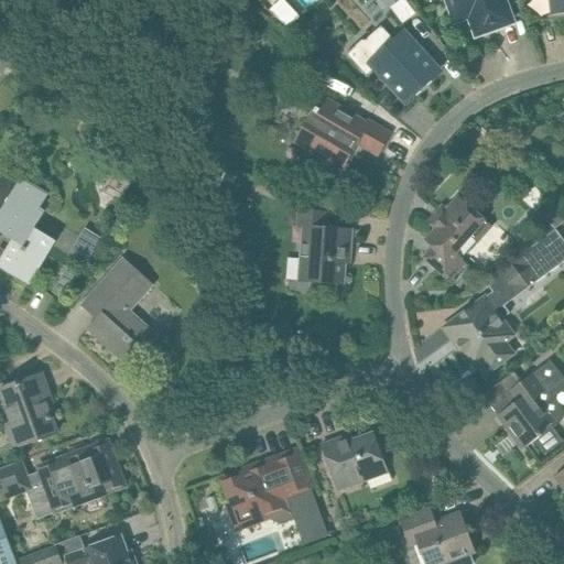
[(284,0),(280,0),(270,10),(286,29),(300,17),(284,0)]
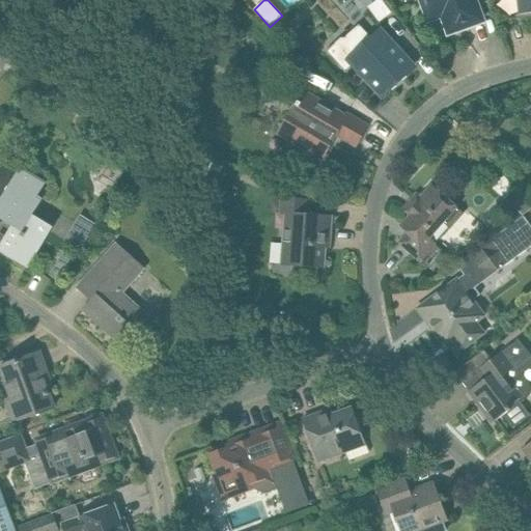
[(475,0),(424,0),(426,5),(427,4),(430,15),(441,11),(448,33),(482,21),(475,0)]
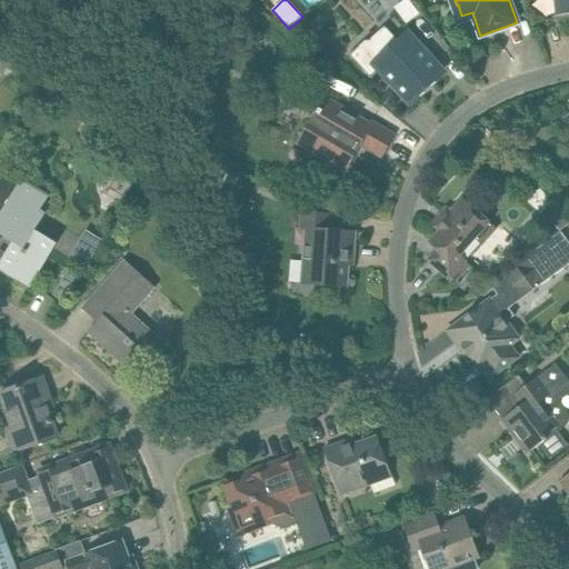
[(568,0),(552,0),(555,1),(560,1),(561,13),(556,15),(556,16),(568,13),(568,0)]
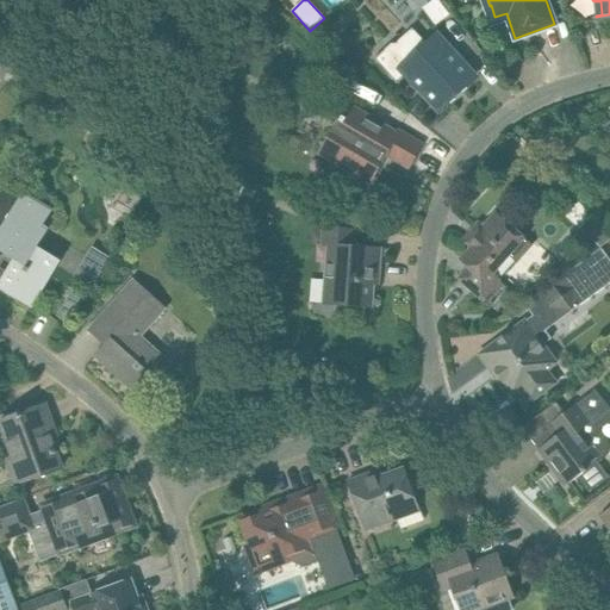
[(271,29),(281,36),(286,29),(274,22),(271,29)]
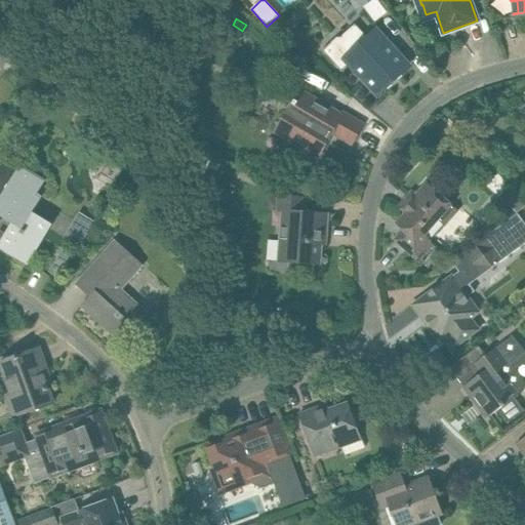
[(337,38),(322,51),(340,71),(347,64),(373,92),(384,84),(388,89),(402,76),(398,71),(407,62),(394,47),(380,33),(371,41),(366,36),(355,24),(339,38),(337,38)]
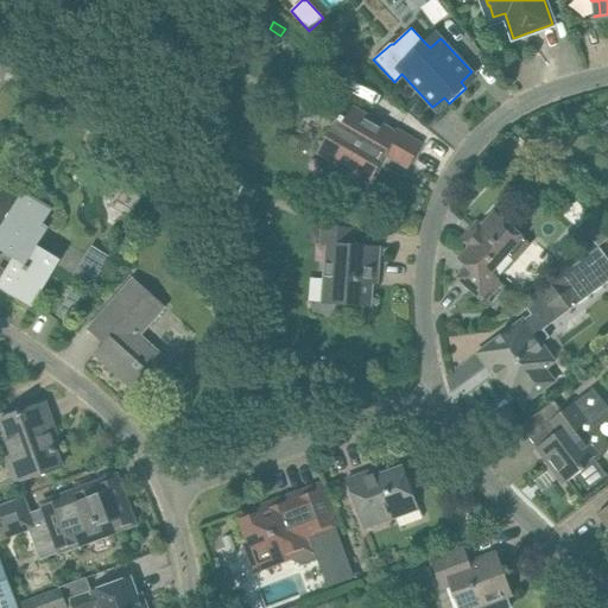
[(397,130),(394,134),(346,107),(320,152),(354,171),(369,181),(385,154),(407,168),(420,144),(400,132),(397,130)]
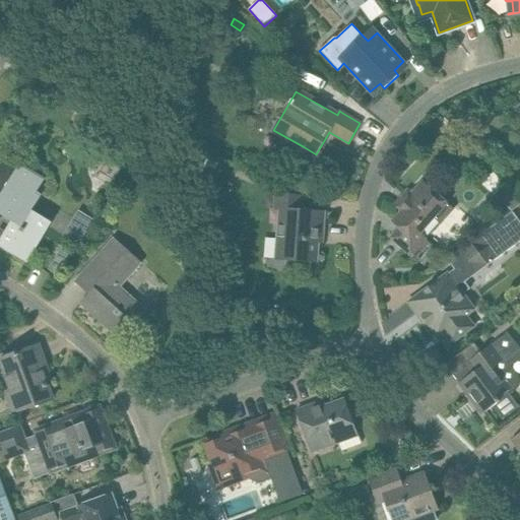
[(0,195),(0,213),(11,220),(0,239),(0,246),(27,263),(38,246),(52,221),(31,209),(41,194),(36,191),(44,179),(18,164),(5,155),(0,164),(0,177),(8,183),(2,192),(0,195)]
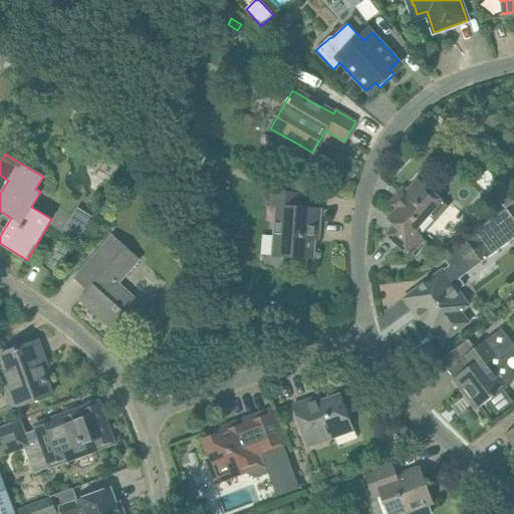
[(215,159),(204,156),(201,167),(211,170),(215,159)]
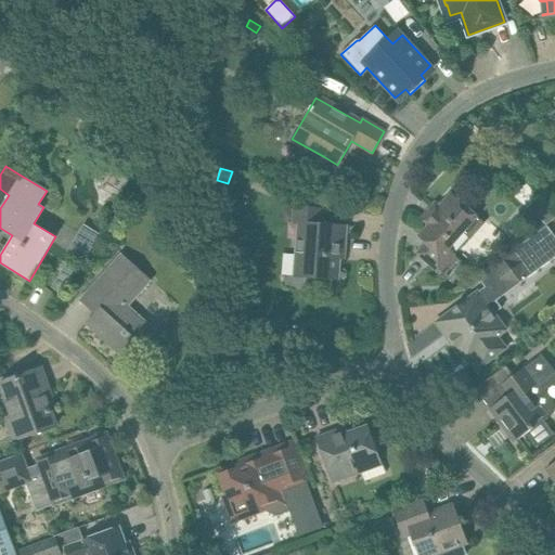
[(421,236),(428,243),(418,254),(448,280),(463,263),(454,255),(447,248),(475,216),(451,195),(439,208),(435,204),(423,218),(431,224),(421,236)]
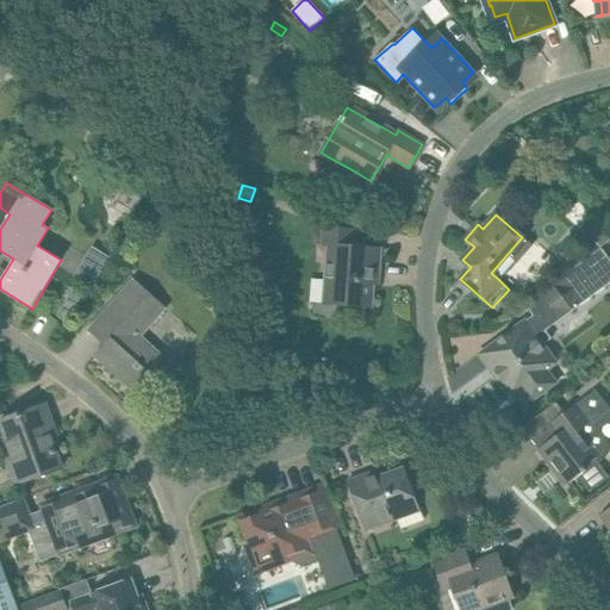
[(372,307),(374,271),(379,271),(380,248),(353,247),(354,230),(330,228),(327,280),(332,280),(331,304),(372,307)]
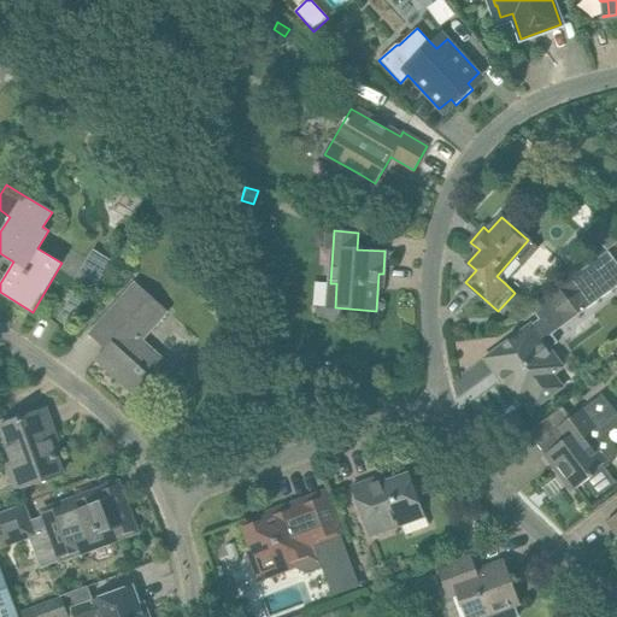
[(95,247),(78,276),(98,287),(115,258),(95,247)]
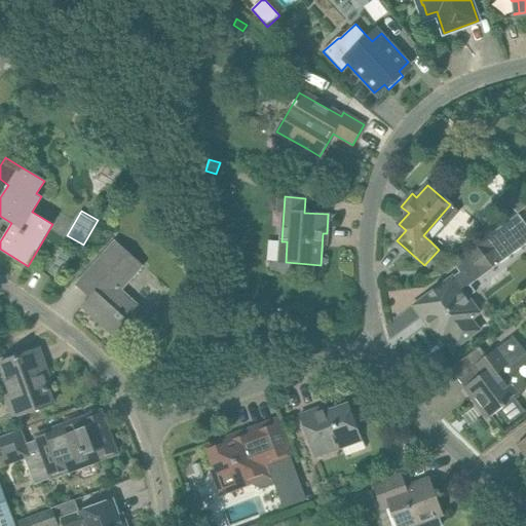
[(525,225),(518,214),(452,262),(459,271),(465,267),(468,265),(473,265),(492,268),(525,242),(525,225)]
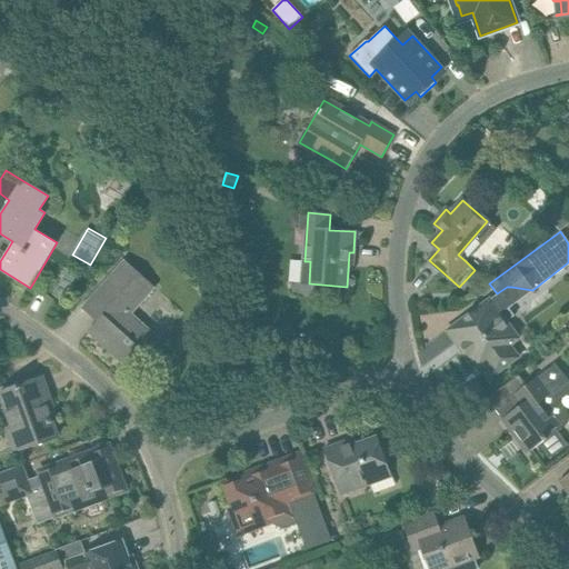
[(82,308),(97,321),(88,331),(131,370),(146,353),(158,340),(142,327),(139,330),(126,318),(155,287),(126,260),(82,308)]
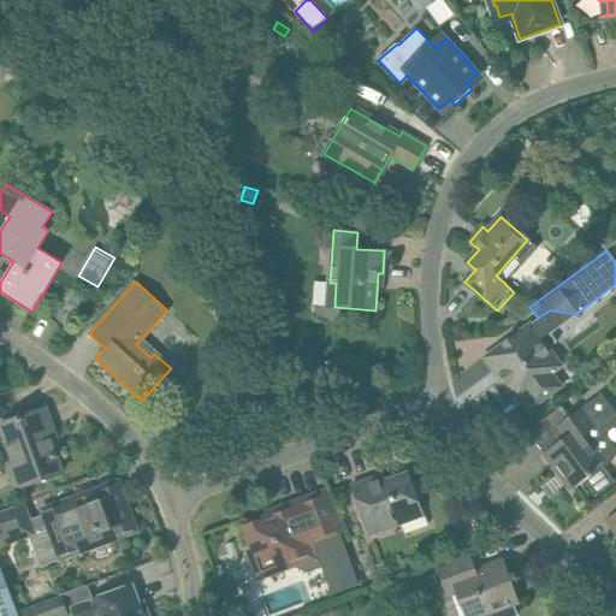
[(72,295),(61,313),(73,321),(86,302),(72,295)]
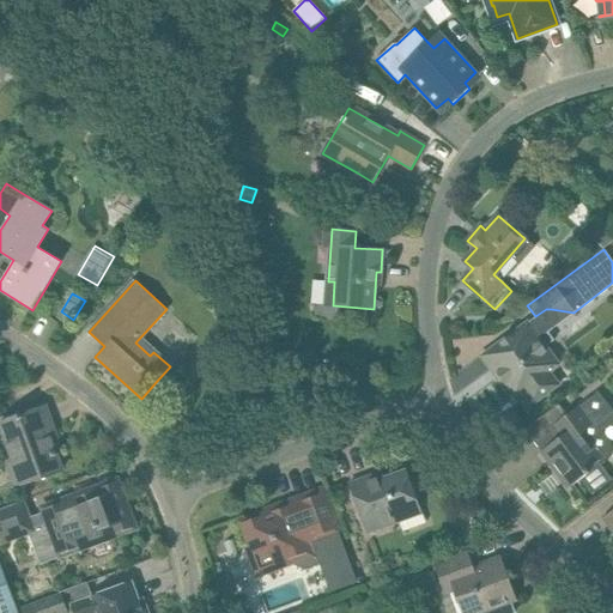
[(505,356),(493,365),(502,376),(498,378),(513,399),(523,392),(532,404),(558,384),(548,371),(559,364),(545,346),(554,340),(547,332),(551,309),(546,309),(542,311),(535,316),(528,322),(497,345),(505,356)]
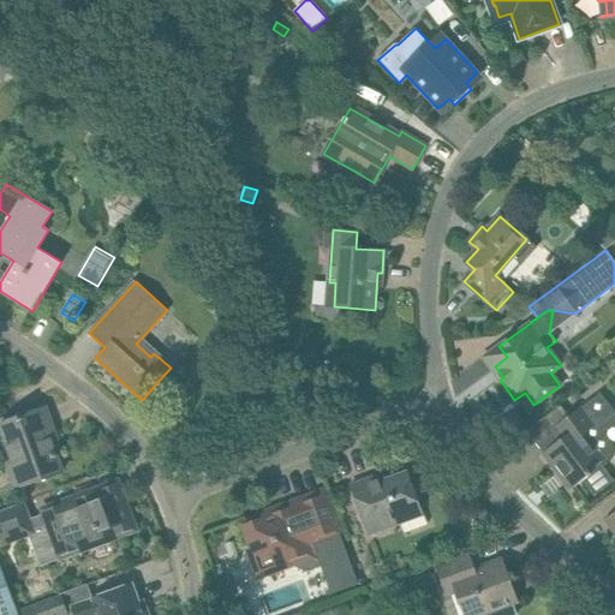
[(544,457),(554,469),(557,466),(573,488),(592,473),(589,469),(597,463),(602,469),(613,460),(614,455),(614,448),(602,433),(613,425),(614,422),(614,412),(599,393),(583,406),(553,428),(561,440),(547,449),(550,453),(544,457)]
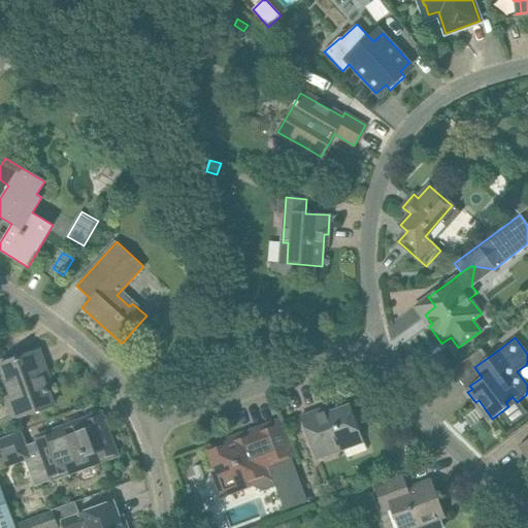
[(39,350),(20,357),(0,364),(0,367),(19,418),(54,404),(43,377),(48,375),(39,350)]
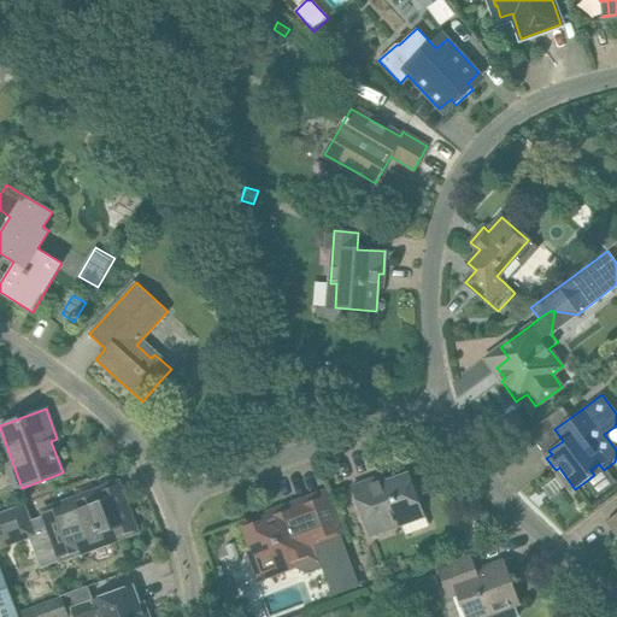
[(409,472),(377,485),(375,477),(352,487),(369,534),(388,527),(386,522),(422,509),(409,472)]
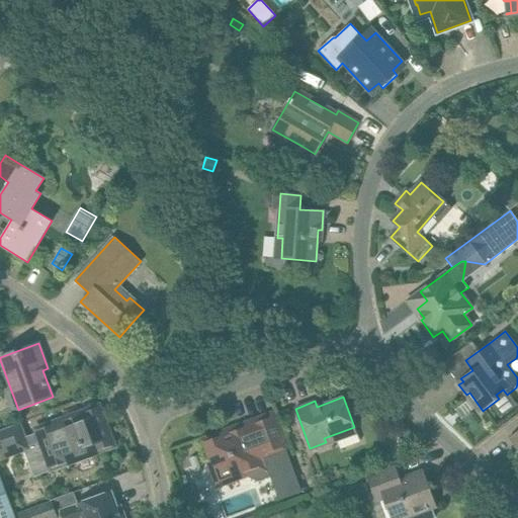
[(36,433),(21,439),(24,447),(23,448),(30,467),(52,460),(54,464),(80,455),(99,448),(97,443),(107,439),(99,416),(89,419),(87,414),(68,421),(36,433)]
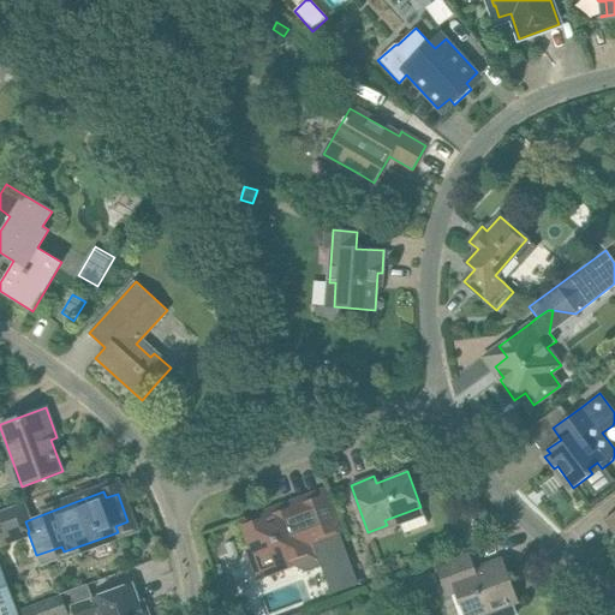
[(287,512),(248,526),(256,548),(250,550),(255,563),(261,561),(263,567),(269,566),(270,571),(293,563),(296,562),(297,567),(308,572),(323,566),(321,560),(314,541),(323,537),(335,532),(321,493),(309,497),(285,506),(287,512)]
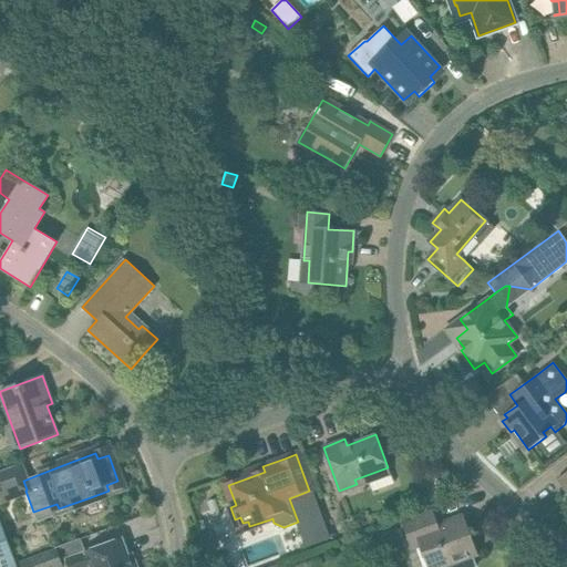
[(18,464),(0,471),(0,500),(26,491),(27,490),(23,481),(18,464)]
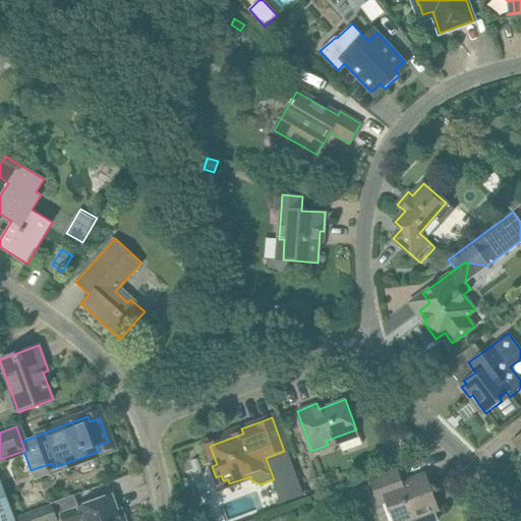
[(293,465),(273,472),(284,502),(304,494),(293,465)]
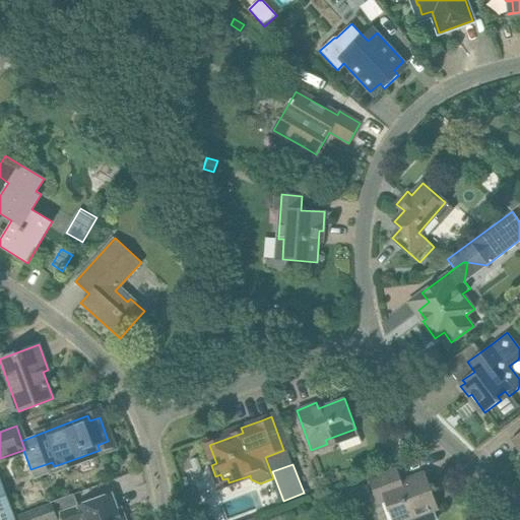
[(393,468),(369,477),(378,502),(385,499),(392,519),(403,519),(412,517),(413,519),(437,519),(434,510),(438,509),(425,474),(416,477),(401,483),(399,483),(393,468)]
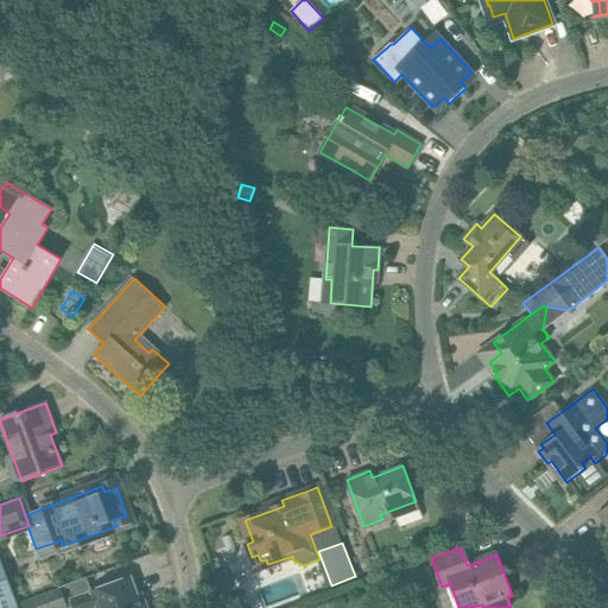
[(17,607),(0,559),(0,607),(17,607)]
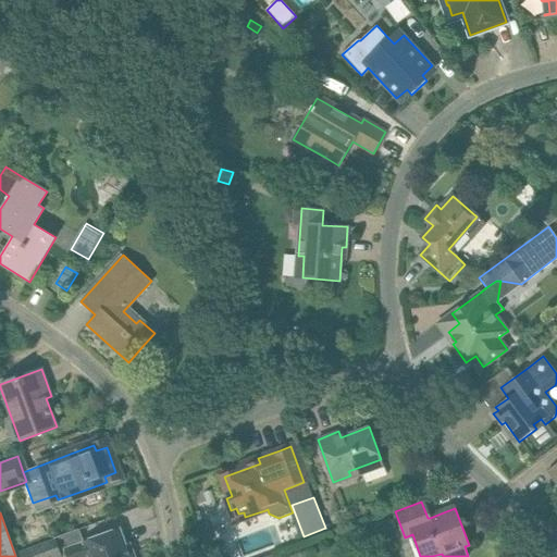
[(375,527),(363,531),(368,543),(380,539),(375,527)]
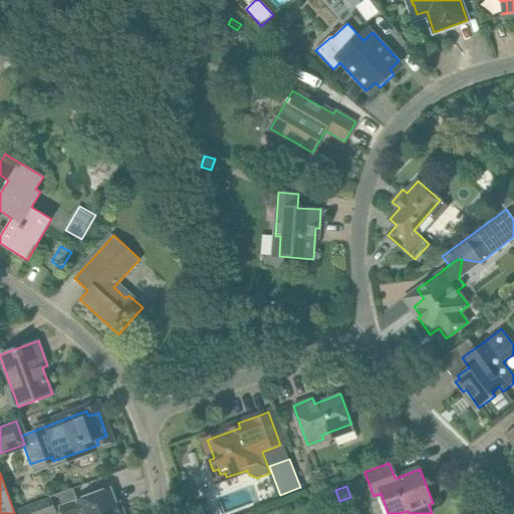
[(76,501),(60,506),(62,511),(63,513),(81,513),(83,513),(123,513),(119,513),(110,488),(91,495),(76,501)]
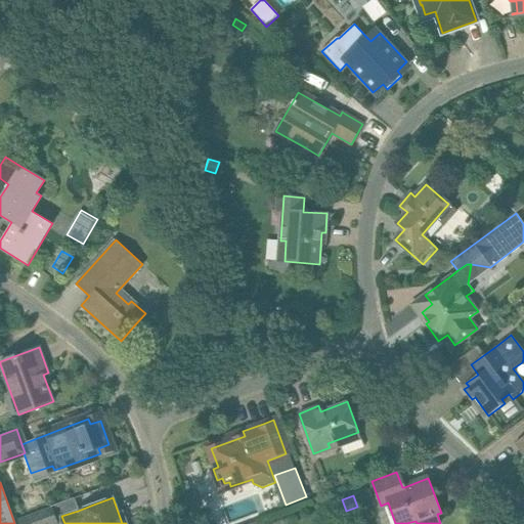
[(19,523),(54,523),(59,522),(52,505),(18,519),(19,523)]
